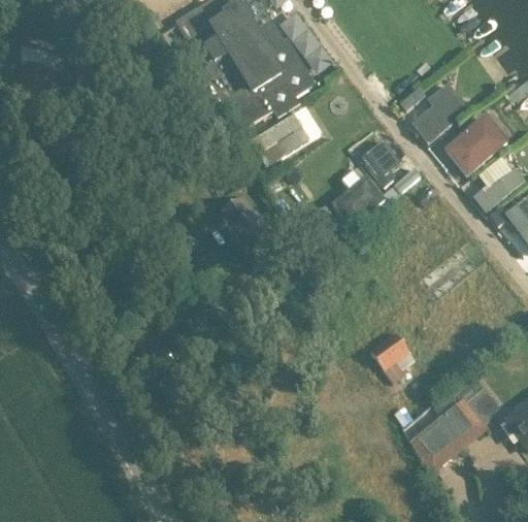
[(197,6),(176,20),(187,37),(188,37),(213,78),(205,84),(210,91),(206,93),(233,135),(253,123),(272,110),(277,117),(300,103),(296,96),(314,85),(286,41),(282,44),(261,11),(264,1),(264,0),(208,0),(198,7),(197,6)]
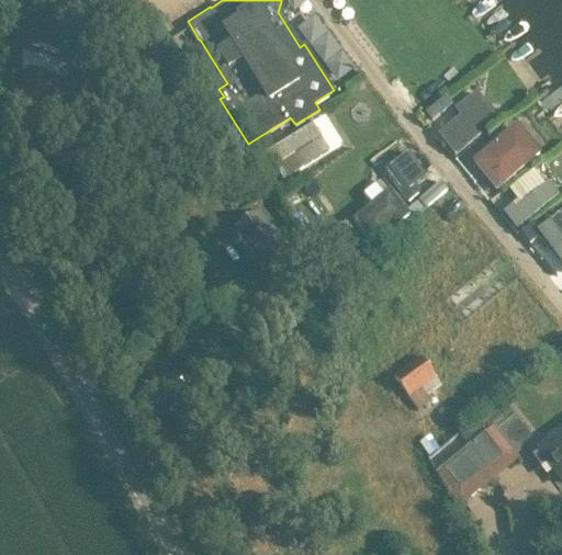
[(316,9),(299,20),(334,77),(351,66),(316,9)]
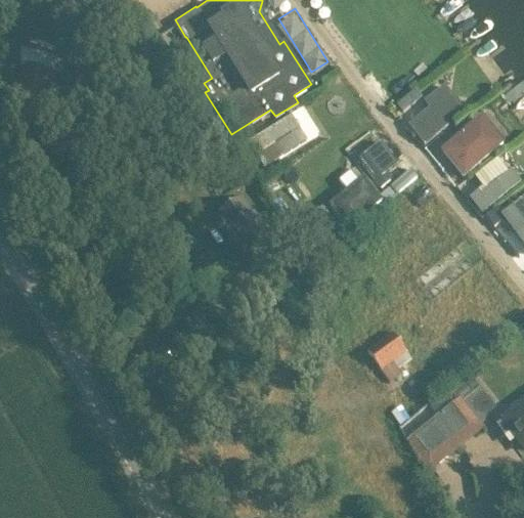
[(433,110),(413,128),(425,141),(466,109),(444,82),(424,98),(433,110)]
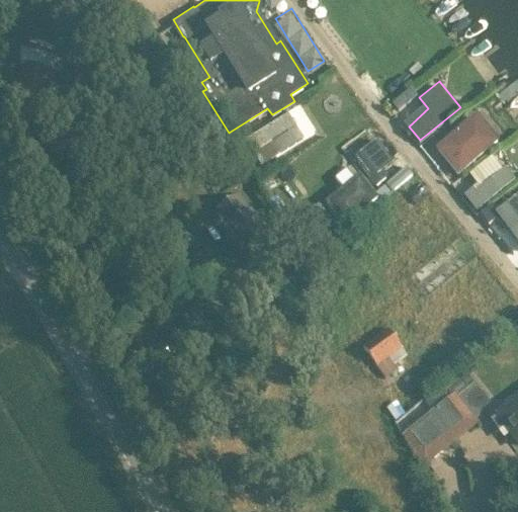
[(393,99),(399,107),(413,96),(407,89),(393,99)]
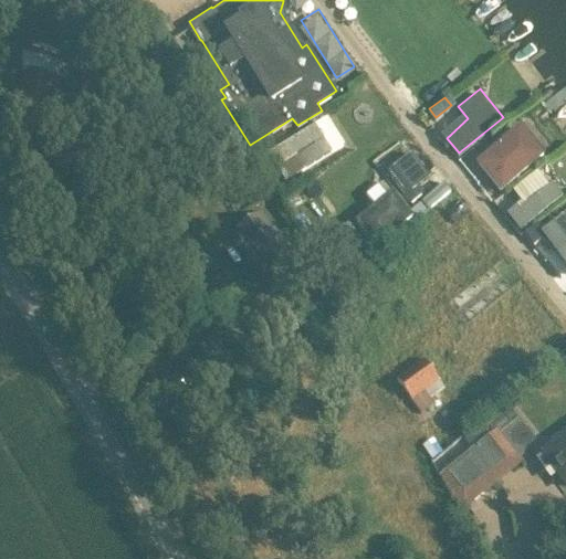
[(327,112),(268,149),(285,177),(345,139),(327,112)]
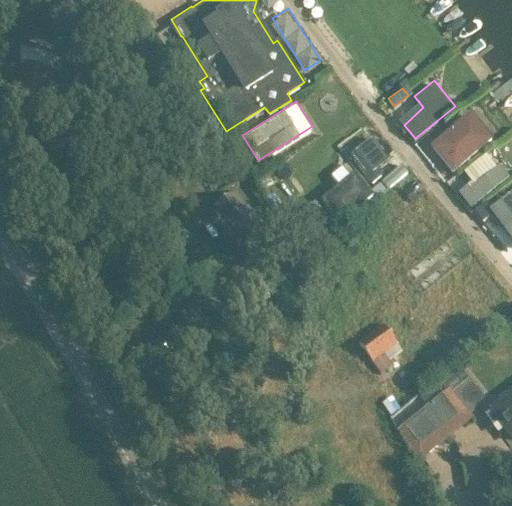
[(471,111),(431,144),(453,172),(494,138),(471,111)]
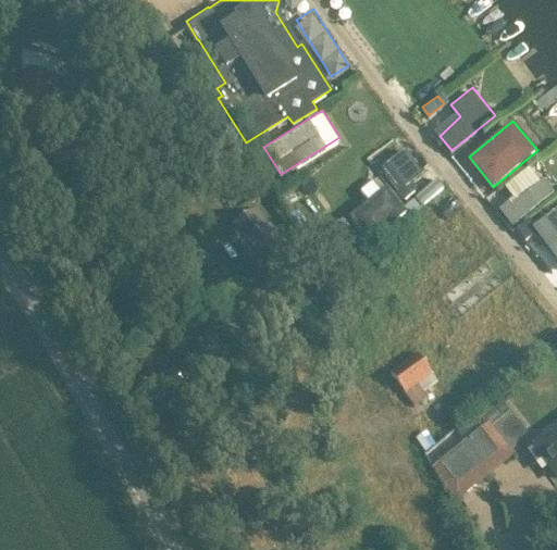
[(411,145),(400,154),(413,170),(425,184),(436,175),(411,145)]
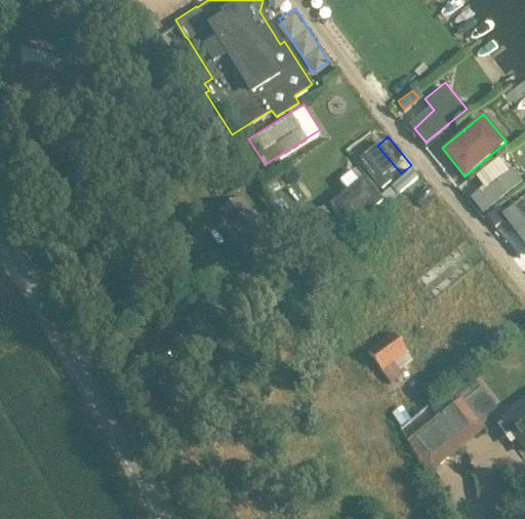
[(215,145),(205,150),(211,160),(221,156),(215,145)]
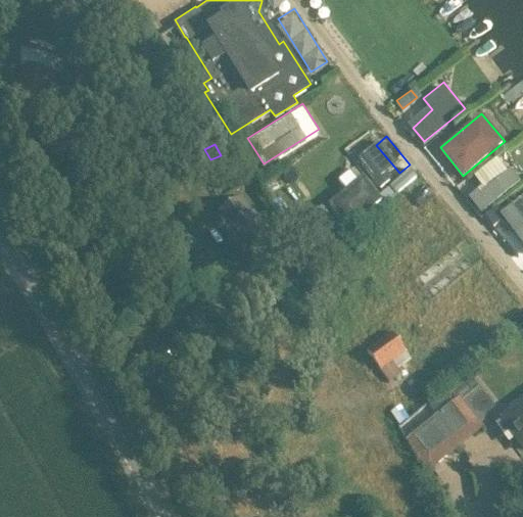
[(247,146),(239,151),(245,162),(253,158),(251,154),(247,146)]
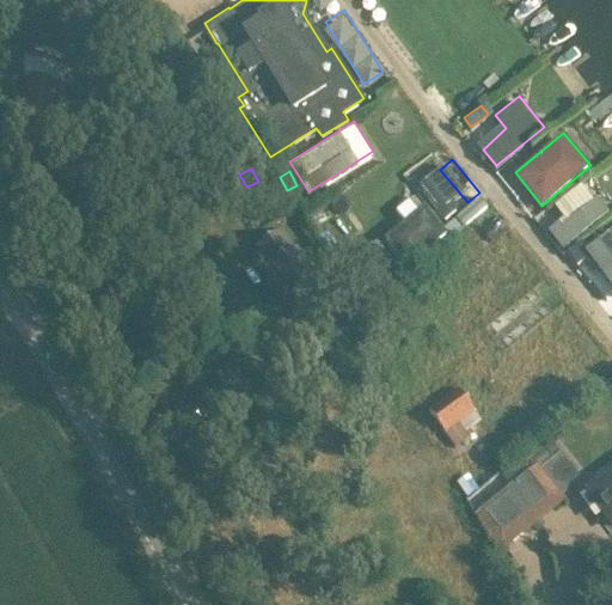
[(405,220),(386,237),(409,264),(448,233),(426,205),(424,205),(415,193),(414,193),(412,194),(397,206),(396,208),(397,209),(405,220)]
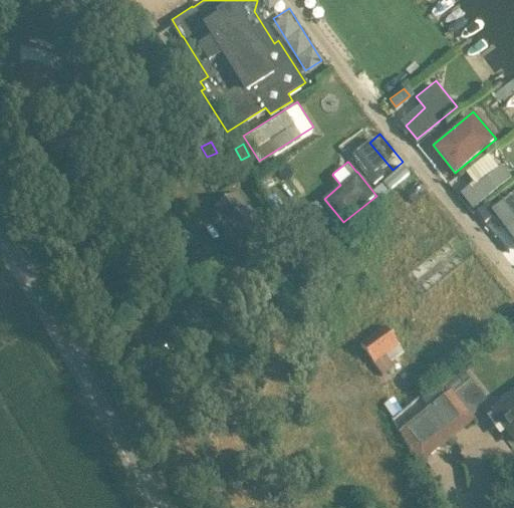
[(403,163),(383,179),(389,186),(409,170),(403,163)]
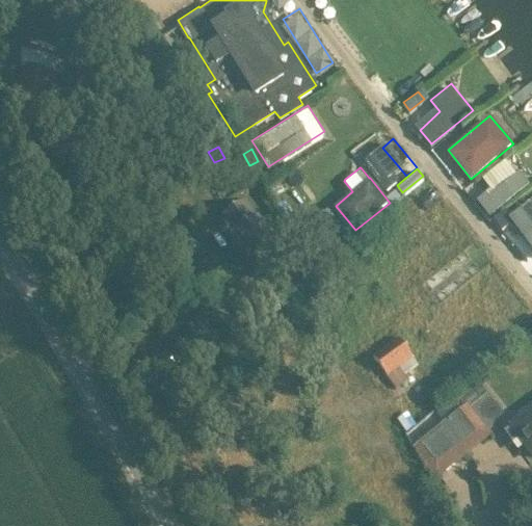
[(486,190),(476,198),(488,213),(529,182),(520,169),(488,193),(486,190)]
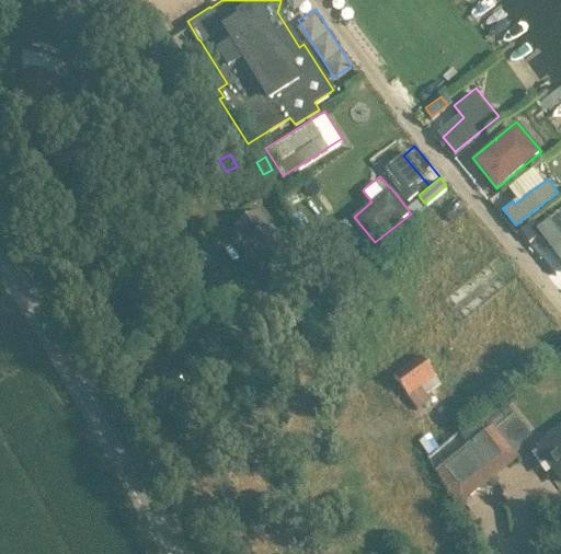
[(243,242),(267,276),(295,257),(259,205),(237,220),(249,238),(243,242)]
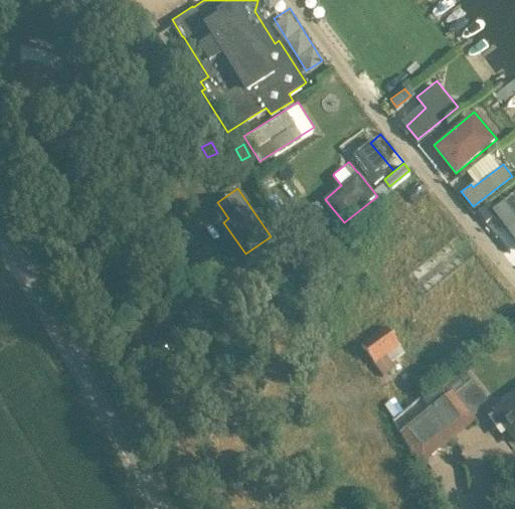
[(514,190),(492,207),(492,208),(514,237),(514,190)]
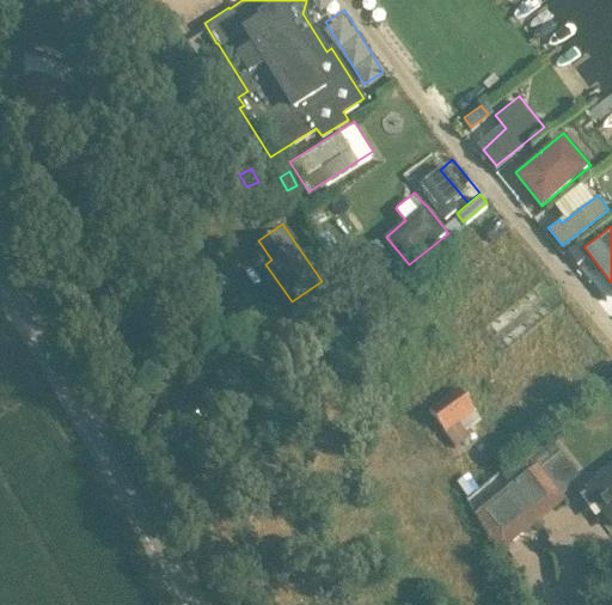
[(340,266),(357,288),(393,258),(377,237),(340,266)]
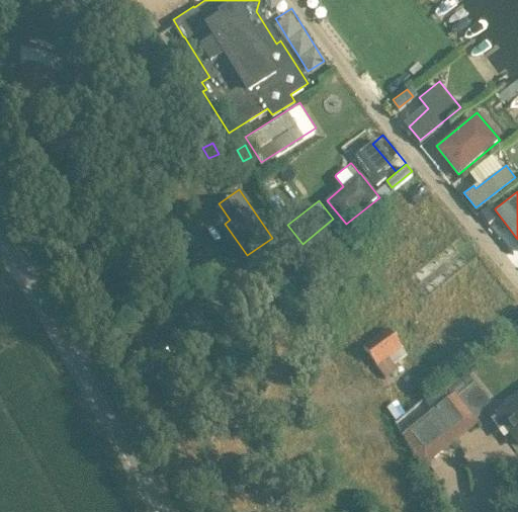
[(489,200),(481,206),(488,216),(495,209),(495,208),(489,200)]
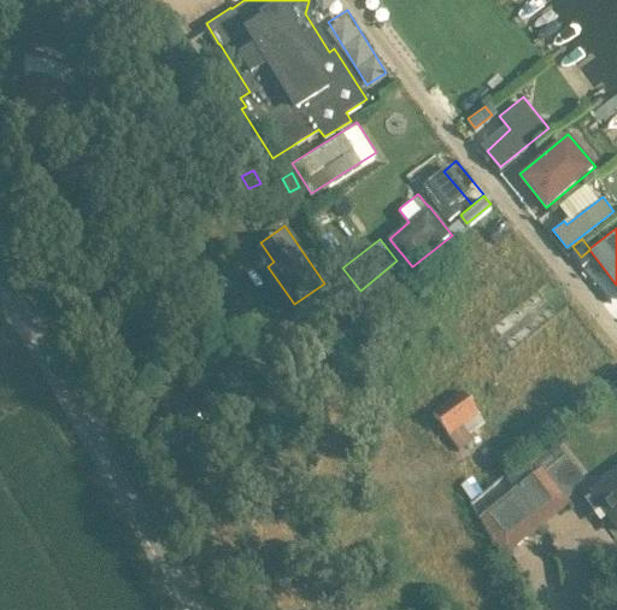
[(472,435),(470,432),(486,420),(472,403),(462,388),(434,409),(451,432),(460,445),(472,435)]
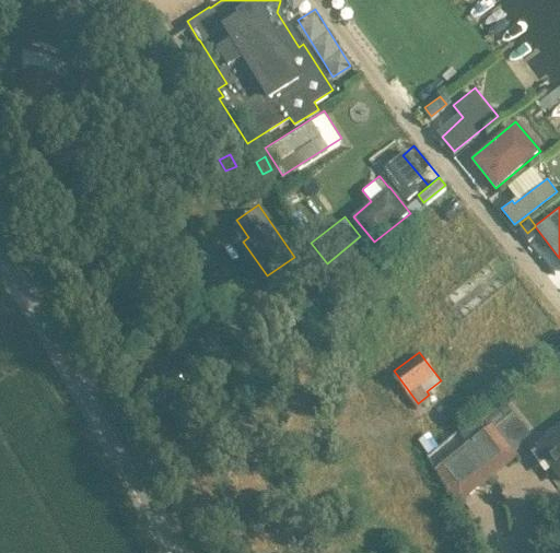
[(502,403),(482,419),(487,424),(492,421),(511,444),(522,436),(529,430),(527,427),(505,400),(502,403)]
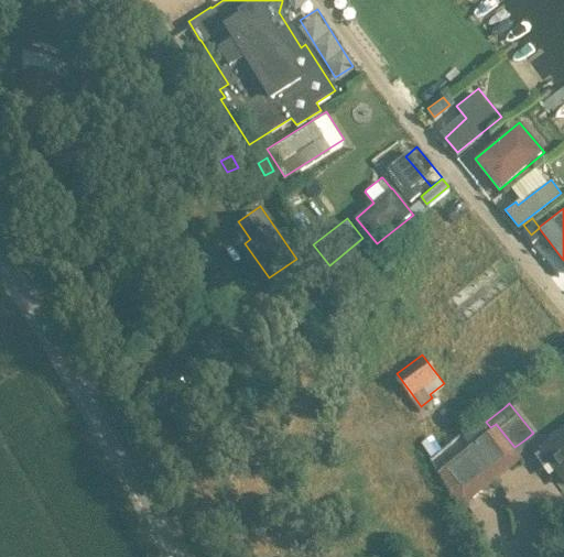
[(420,439),(430,454),(441,446),(431,432),(420,439)]
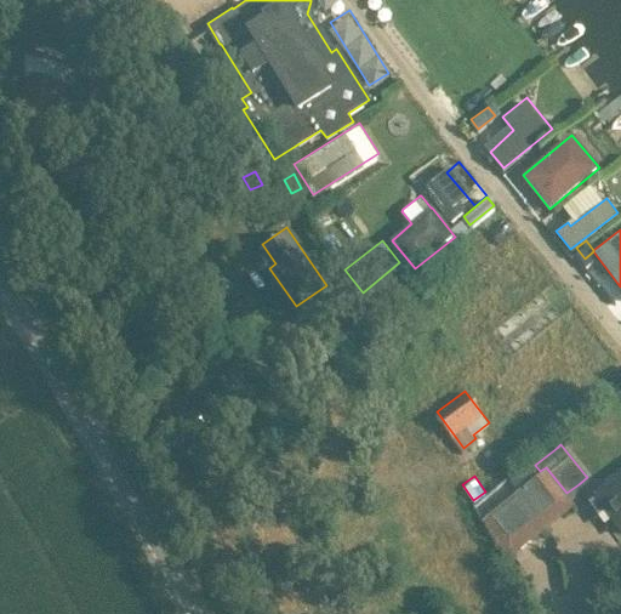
[(620,478),(602,493),(620,518),(620,478)]
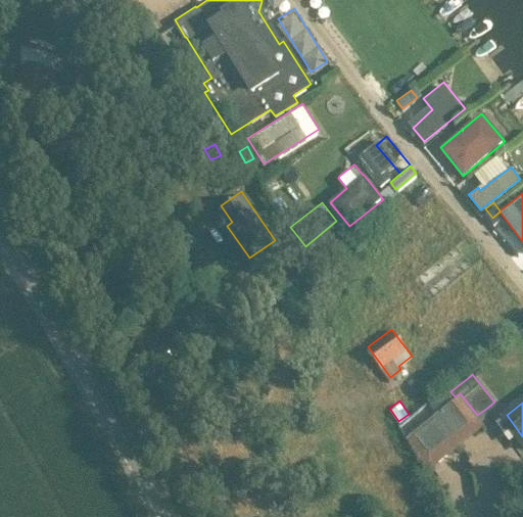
[(427,467),(448,451),(425,420),(405,435),(421,457),(420,458),(427,467)]
